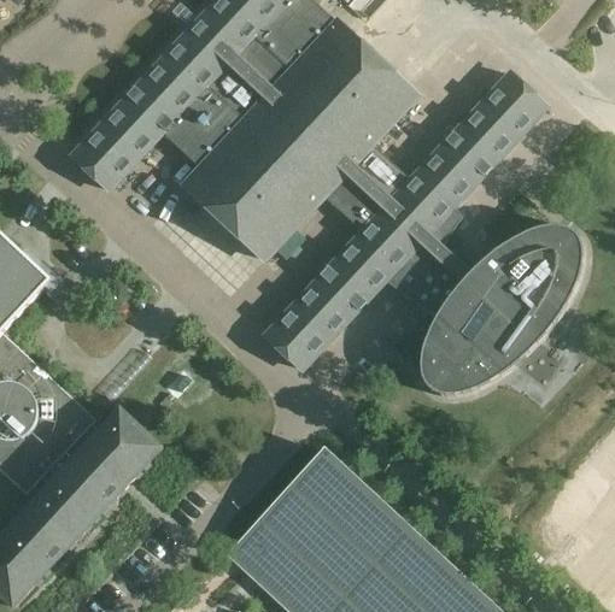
[(444,246),(455,231),(443,222),(550,106),(509,68),(408,175),(375,145),(422,95),(335,16),(333,18),(312,0),(210,0),(66,154),(109,193),(163,134),(195,165),(179,183),(264,264),(326,199),(357,229),(259,334),(302,372),(408,259),(425,271),(406,298),(439,321),(433,331),(428,342),(426,351),(423,359),(422,369),(423,377),(425,382),(426,386),(428,390),(431,393),(434,395),(438,398),(444,399),(449,400),(457,400),(466,399),(474,395),(482,393),(493,387),(504,380),(515,372),(511,369),(534,335),(545,343),(550,337),(558,328),(566,318),(572,307),(578,296),(583,284),(585,276),(587,268),(589,259),(587,251),(587,246),(586,245),(585,241),(583,237),(579,234),(577,231),(573,230),(568,228),(563,228),(554,228),(546,229),(537,231),(529,235),(519,240),(508,247),(497,254),(487,263),(479,271),(475,275),(444,246)]
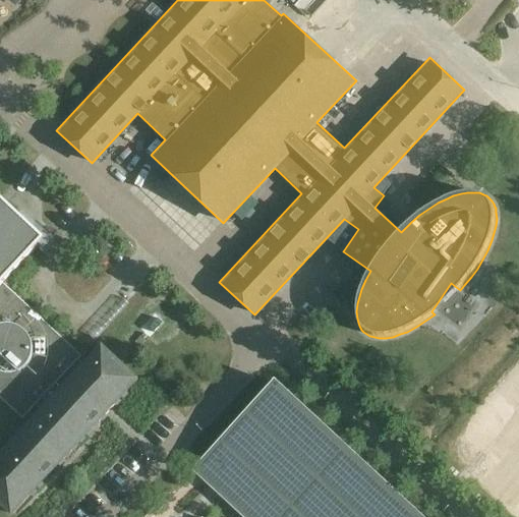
[(0,503),(8,511),(134,377),(101,344),(74,372),(67,365),(78,353),(0,278),(0,270),(37,232),(0,196),(0,394),(20,414),(33,401),(40,408),(0,450),(0,503)]
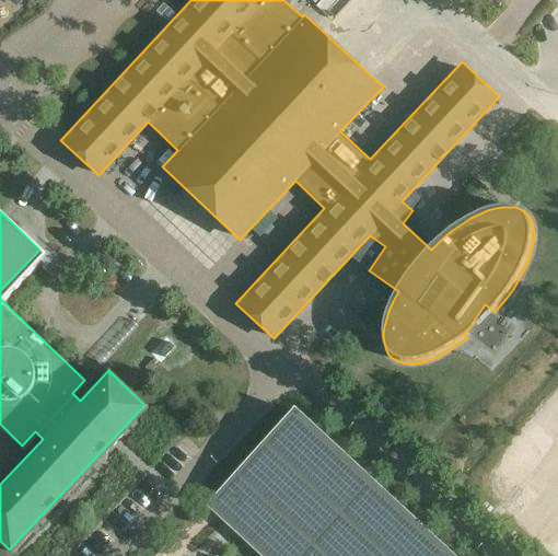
[(57,324),(48,329),(59,346),(68,340),(57,324)]
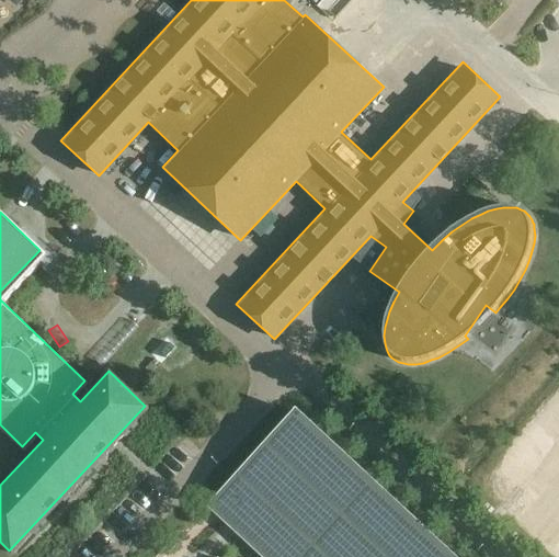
[(148,371),(153,364),(147,360),(141,365),(148,371)]
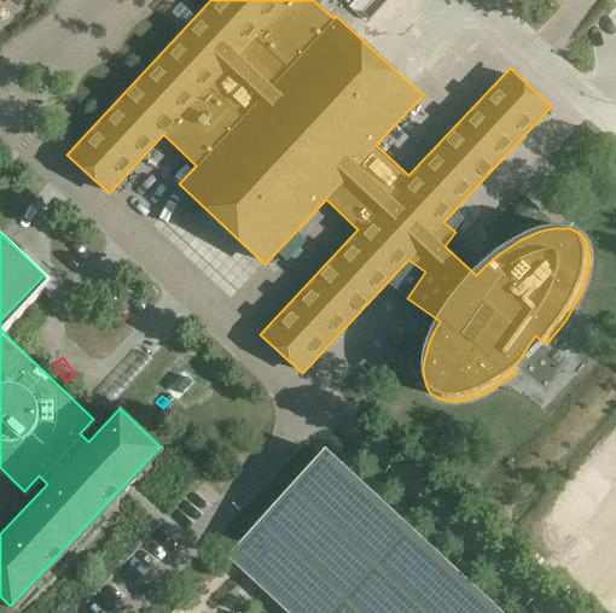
[(314,612),(494,612),(320,450),(237,539),(262,564),(314,612)]
